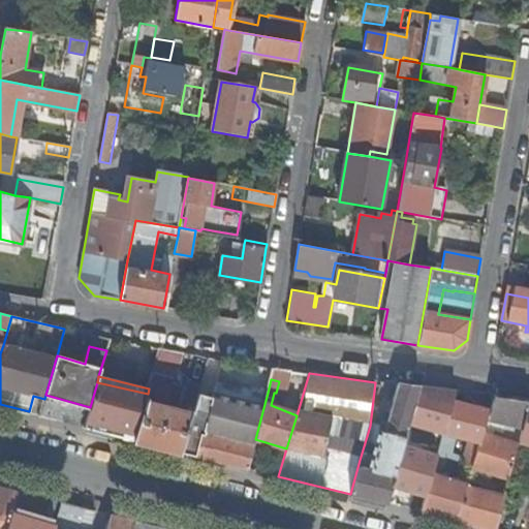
[(148,394),(97,382),(90,407),(84,428),(134,440),(148,394)]
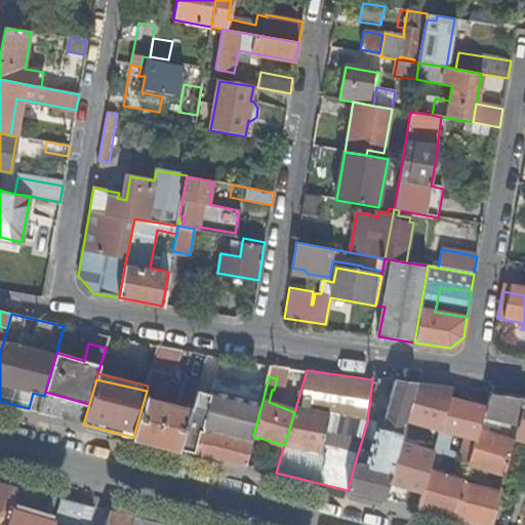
[(363,457),(357,456),(348,490),(384,499),(389,482),(402,437),(407,419),(417,385),(395,381),(385,415),(380,414),(378,418),(366,466),(361,463),(363,457)]
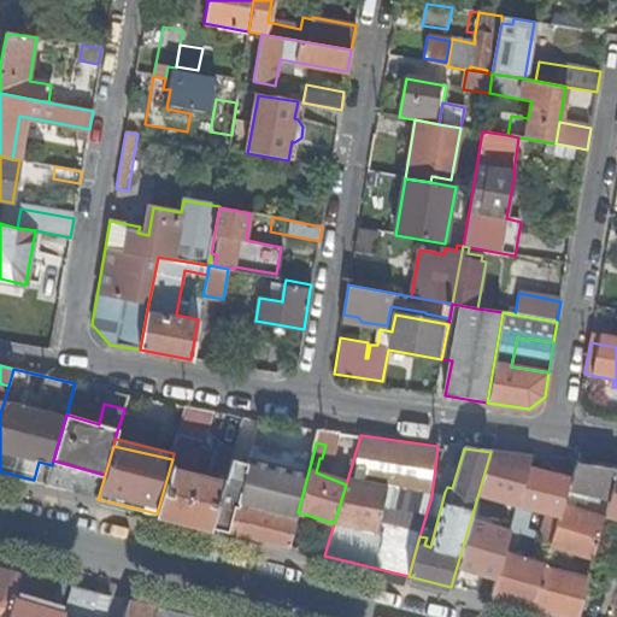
[(234,505),(228,532),(289,547),(298,512),(313,453),(294,450),(293,454),(283,451),(281,458),(252,451),(248,464),(238,506),(234,505)]
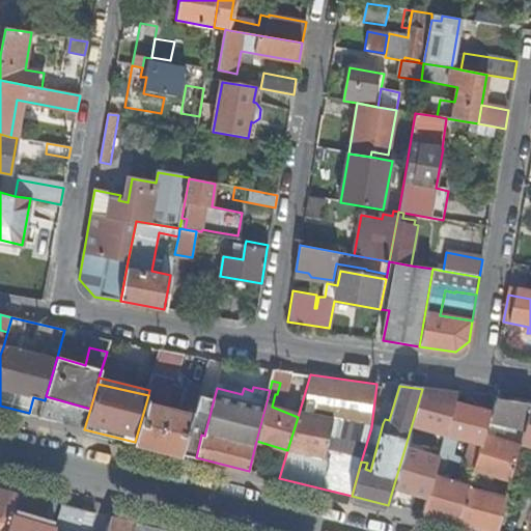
[(412,424),(445,435),(455,403),(458,393),(422,389),(412,424)]
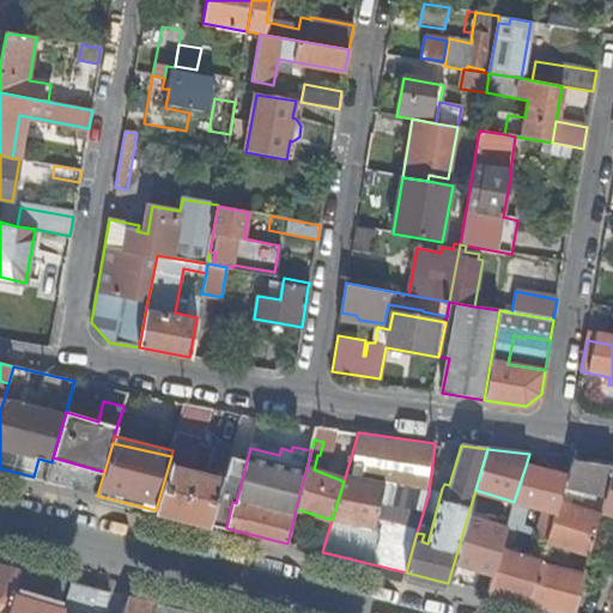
[(156,510),(210,525),(224,478),(193,471),(196,456),(173,450),(171,456),(156,510)]
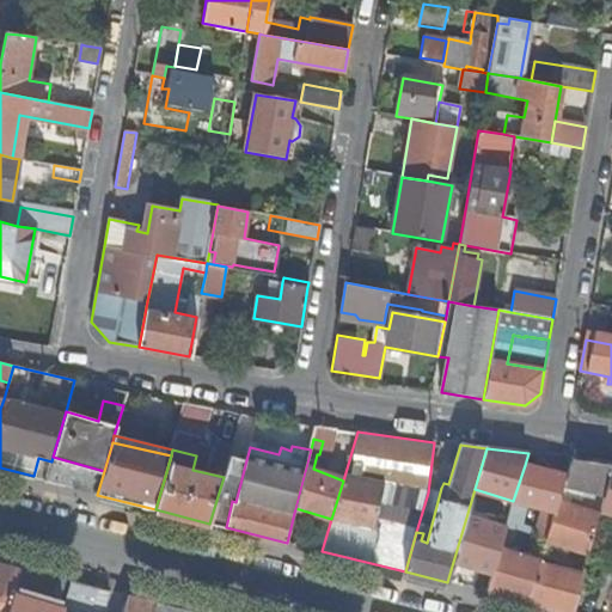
[(209,524),(226,527),(232,501),(236,502),(246,460),(231,456),(224,477),(209,524)]
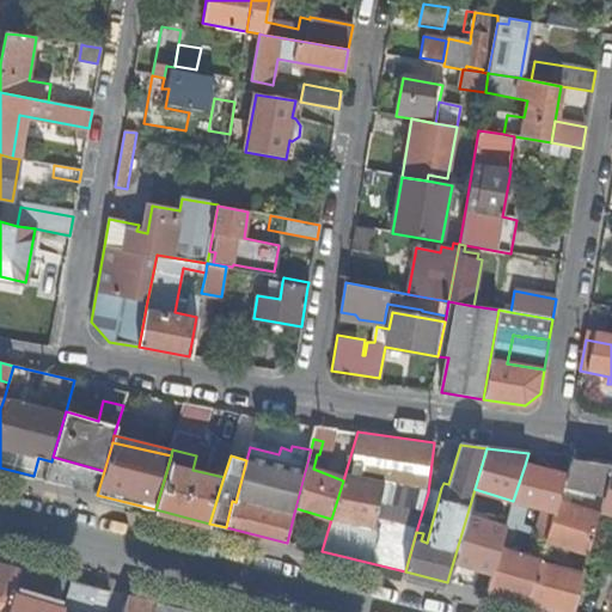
[(563,484),(604,495),(605,488),(611,464),(571,459),(567,476),(563,484)]
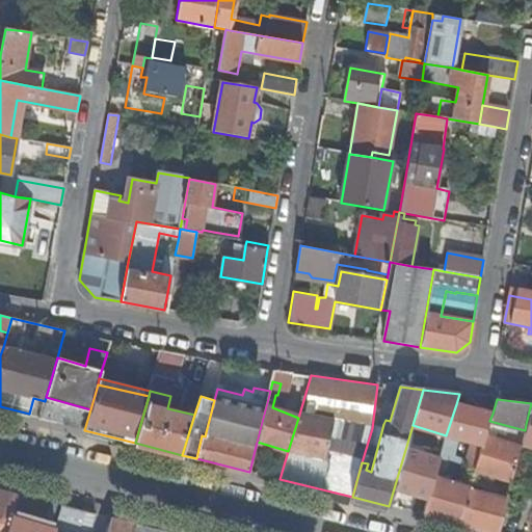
[(531,403),(526,424),(525,430),(521,444),(531,446),(531,403)]
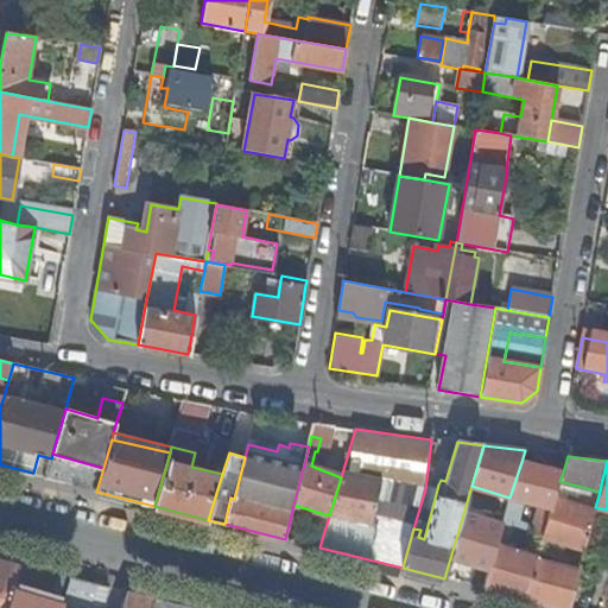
[(563,473),(521,462),(510,498),(551,510),(555,499),(559,481),(563,473)]
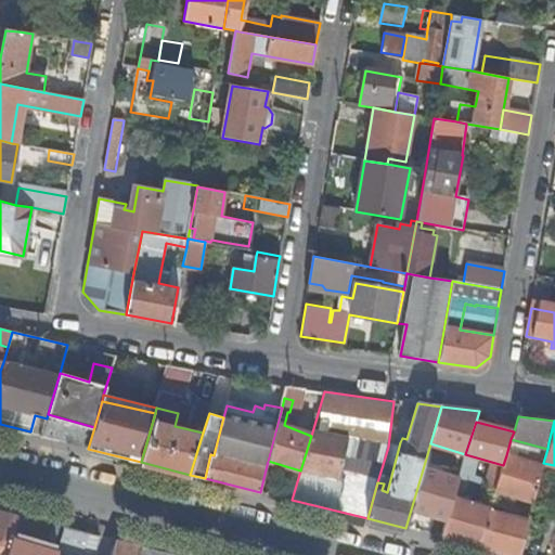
[(495,490),(533,502),(542,467),(506,455),(503,465),(495,490)]
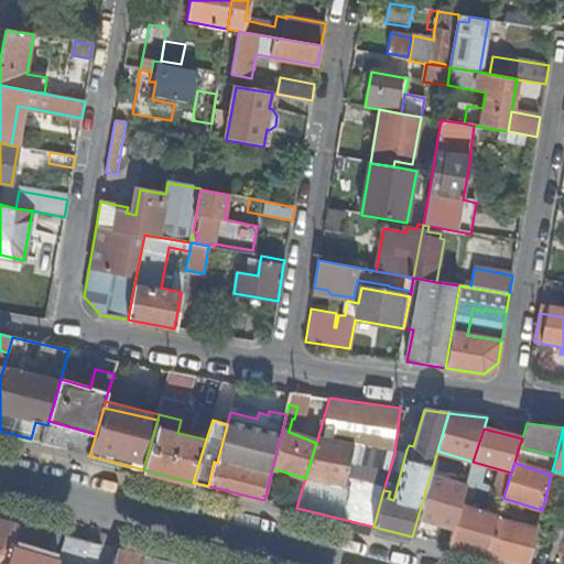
[(441,472),(432,469),(418,518),(453,528),(466,486),(448,480),(448,478),(445,477),(444,479),(440,477),(441,472)]
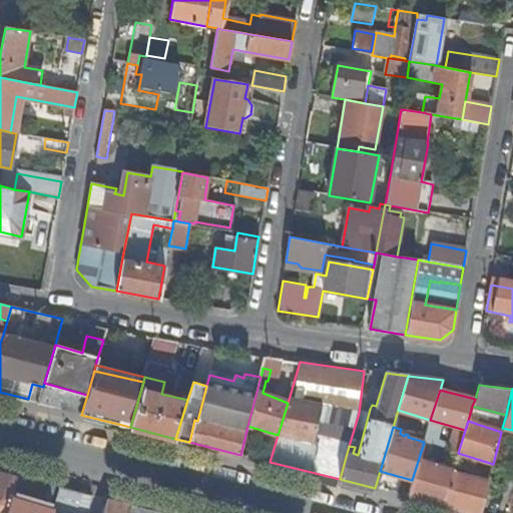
[(432,433),(427,432),(424,442),(412,480),(408,495),(443,504),(452,472),(457,456),(452,454),(447,467),(425,461),(427,456),(431,454),(436,436),(432,433)]
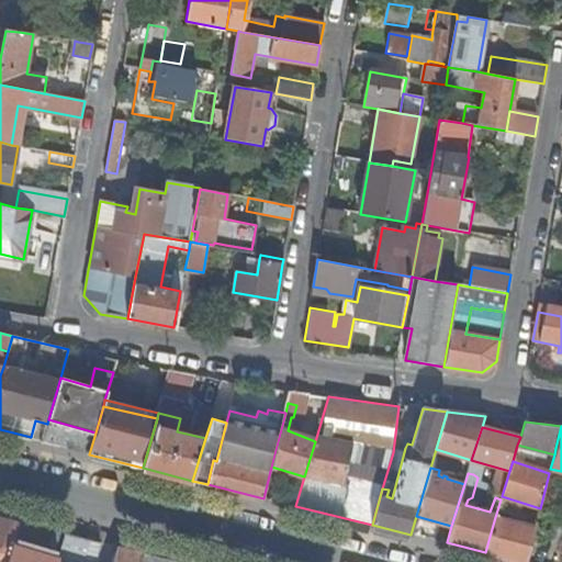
[(0,561),(4,561),(11,542),(18,521),(0,516),(0,561)]
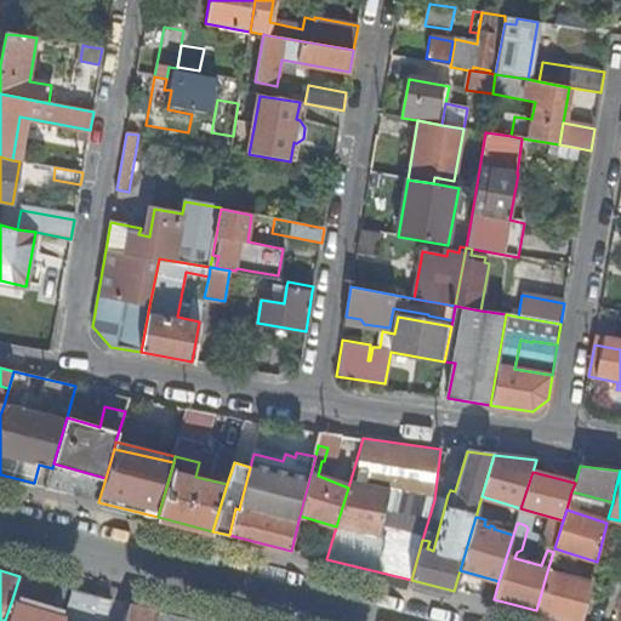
[(580,620),(591,582),(547,571),(536,610),(563,617),(574,620),(580,620)]
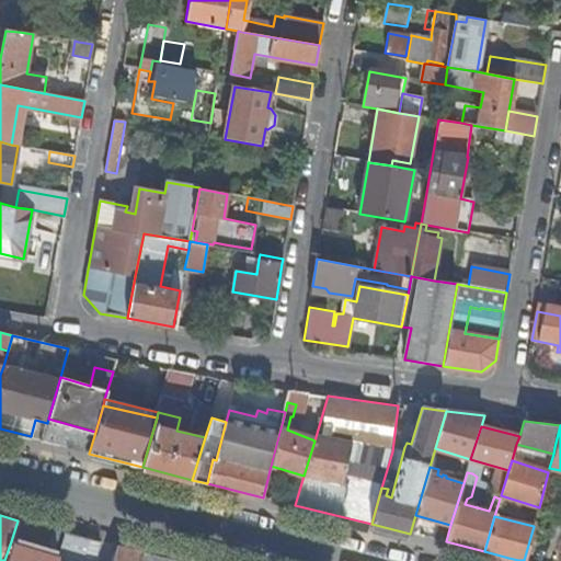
[(90,560),(84,559),(90,539),(65,533),(57,556),(55,560),(90,560)]
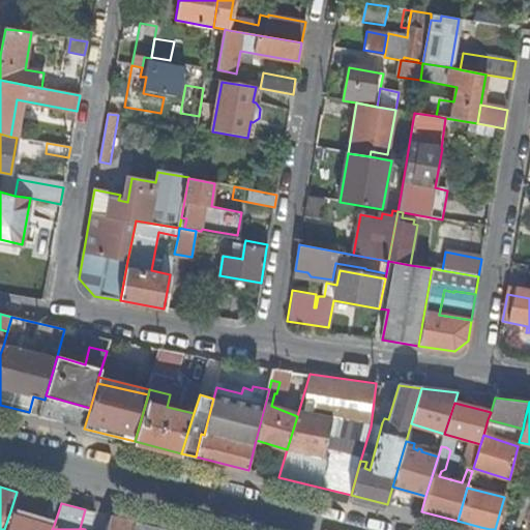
[(85,529),(90,529),(96,511),(85,509),(80,528),(85,529)]
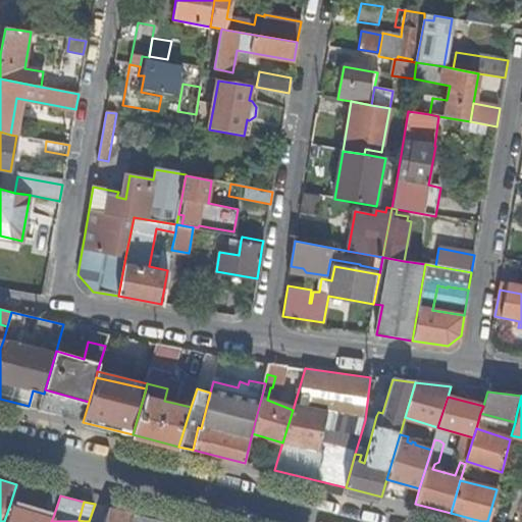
[(51,521),(53,517),(10,504),(4,521),(51,521)]
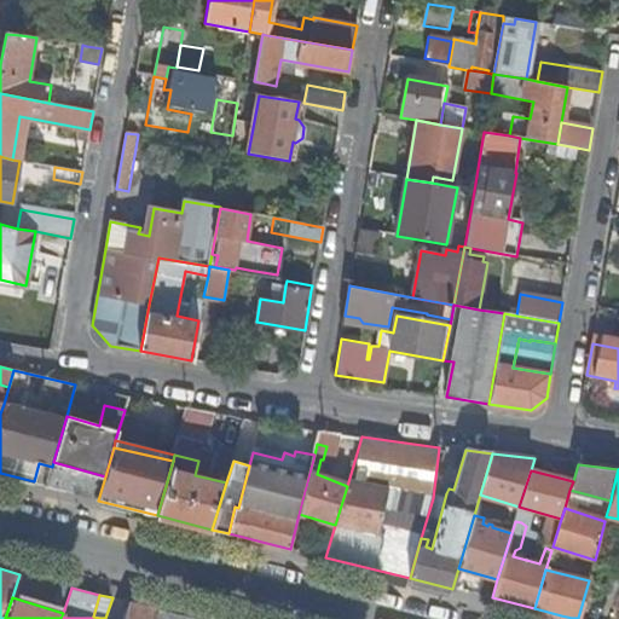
[(196,618),(129,602),(123,618),(196,618)]
